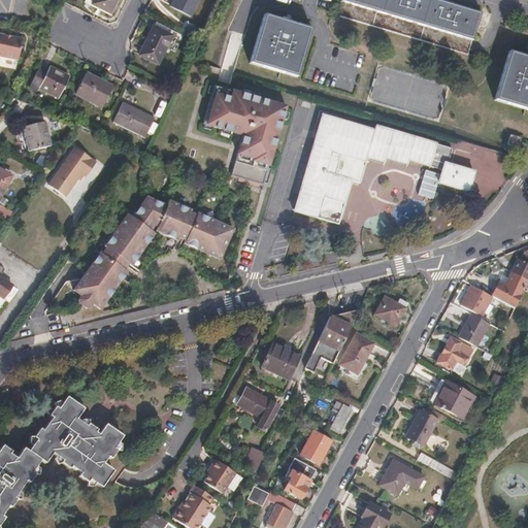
[(108,10),(112,0),(89,0),(89,1),(108,10)]
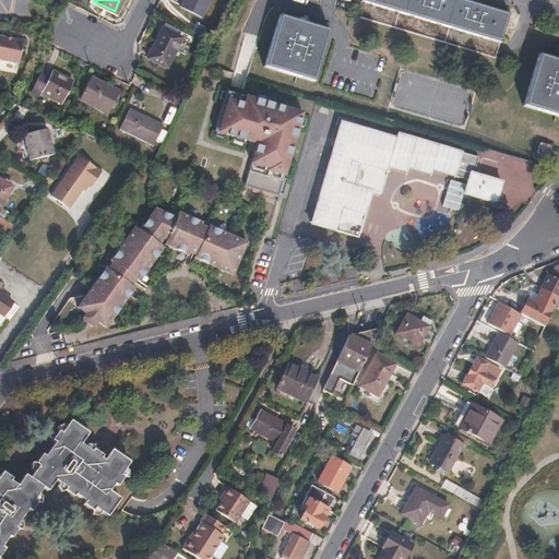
[(201,18),(209,0),(183,0),(180,7),(201,18)]
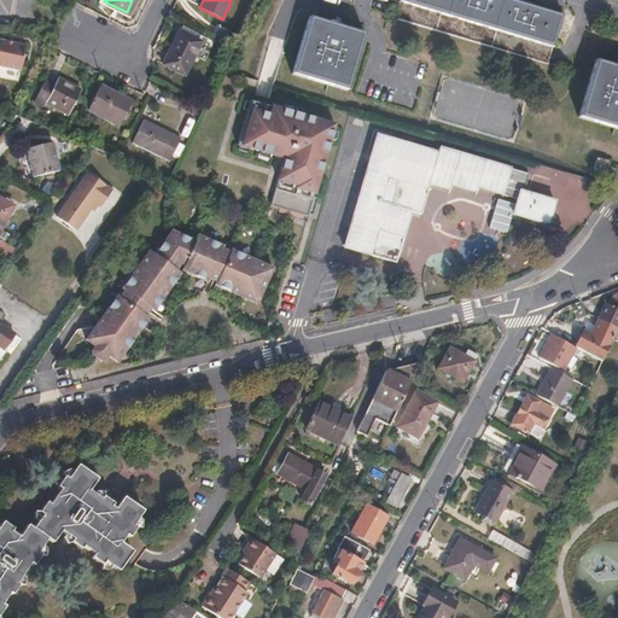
[(565,16),(532,6),(512,0),(401,0),(401,1),(464,21),(514,35),(555,47),(565,16)]
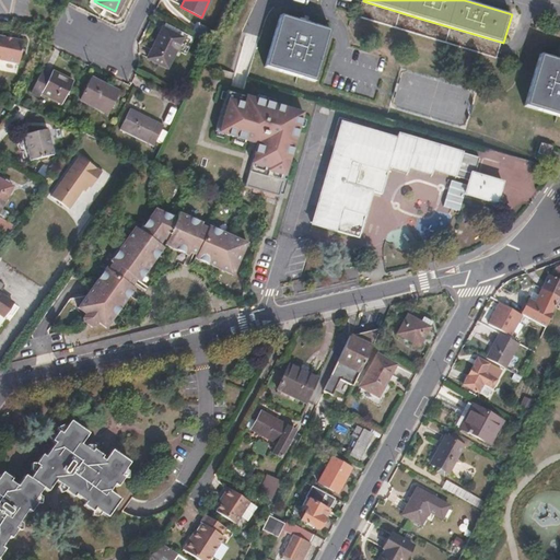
[(315,81),(330,30),(281,14),(265,66),(315,81)]
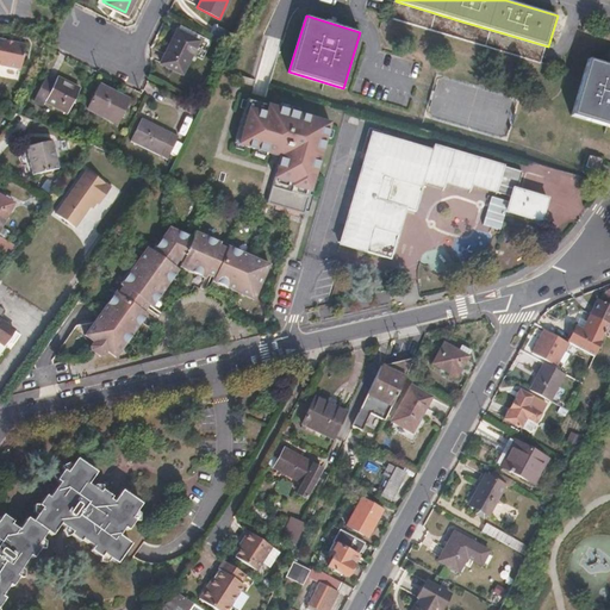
[(181,74),(198,41),(176,29),(160,61),(181,74)]
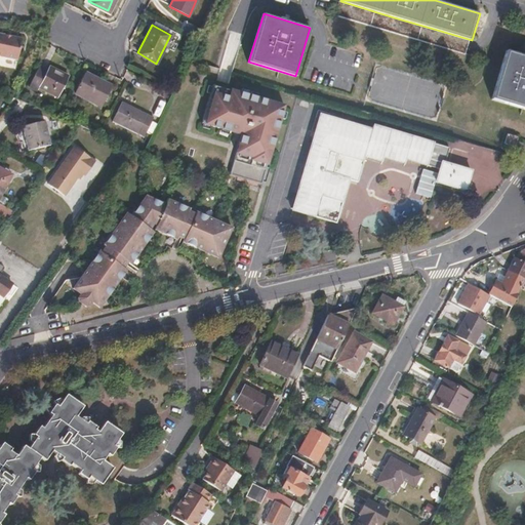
[(0,56),(17,59),(19,43),(21,37),(0,33),(0,56)]
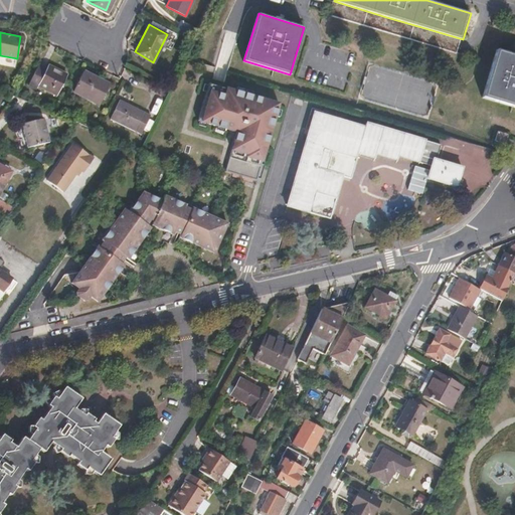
[(514,109),(514,54),(498,50),(483,100),(514,109)]
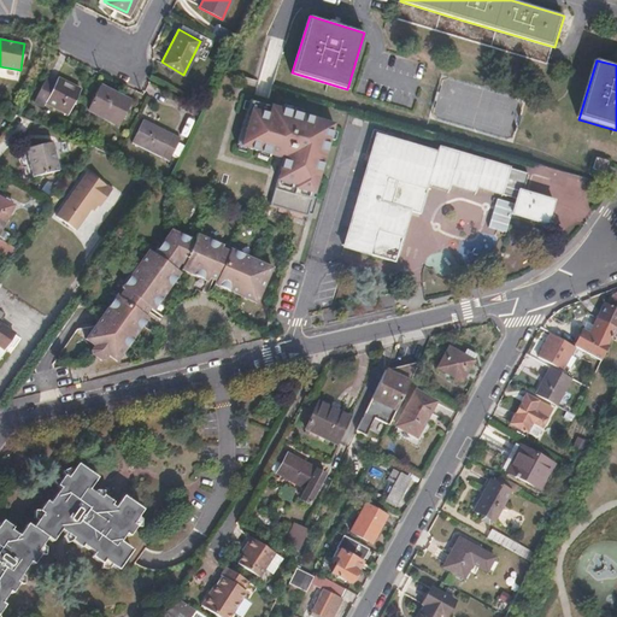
[(69,113),(82,89),(58,77),(57,81),(46,76),(34,100),(45,105),(46,103),(69,113)]
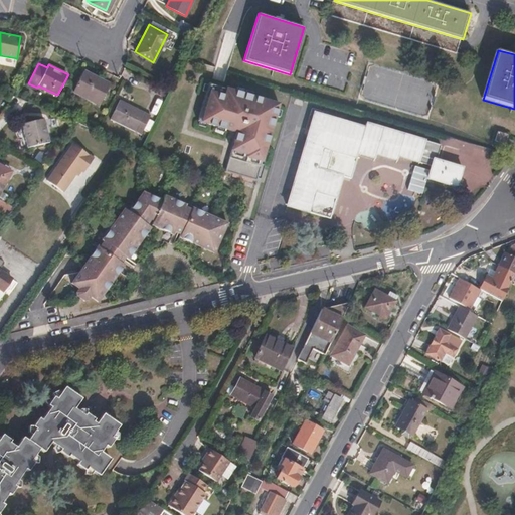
[(99,105),(109,83),(81,69),(70,92),(99,105)]
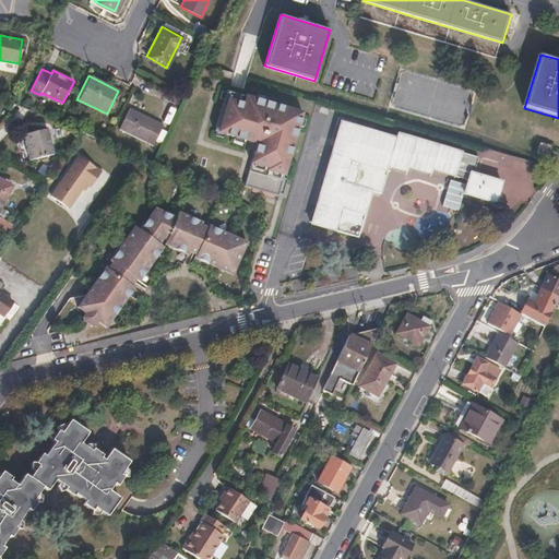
[(302,111),(226,91),(212,138),(251,147),(242,187),(276,197),(302,111)]
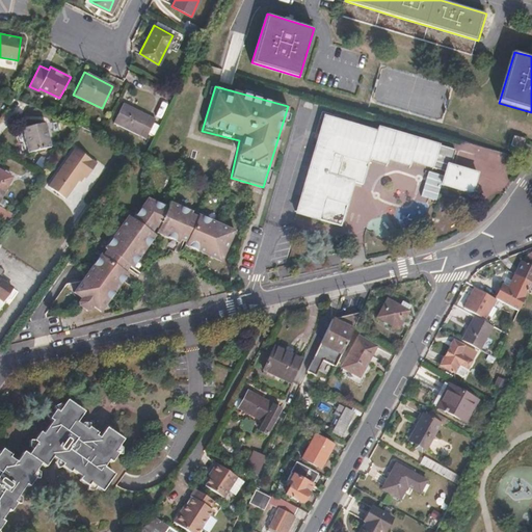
[(144,138),(154,117),(122,102),(112,122),(144,138)]
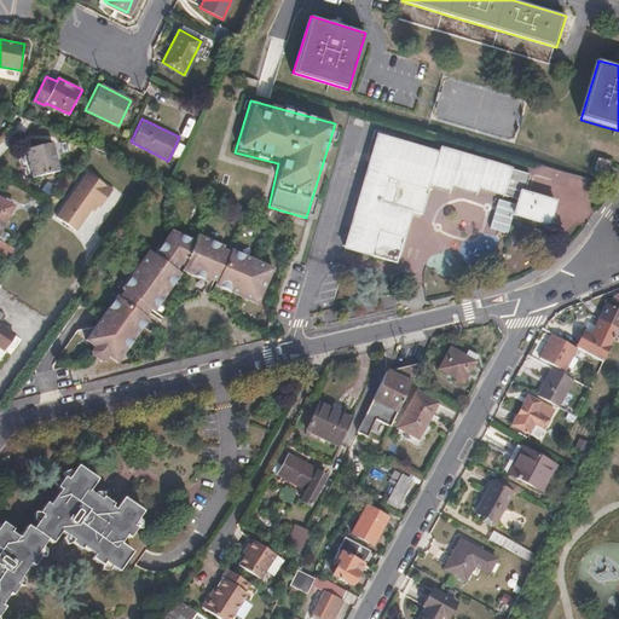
[(525,175),(496,166),(439,149),(438,154),(379,136),(363,184),(343,247),(370,255),(394,264),(403,237),(411,210),(420,214),(423,201),(427,190),(428,186),(450,192),(451,187),(476,195),(478,191),(516,202),(516,203),(519,194),(525,175)]
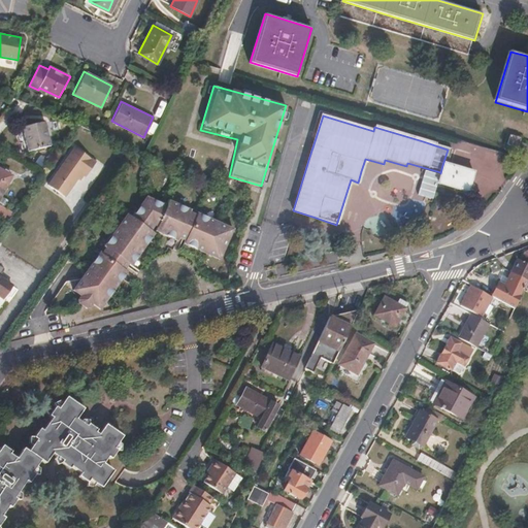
[(50,145),(44,121),(22,126),(27,151),(50,145)]
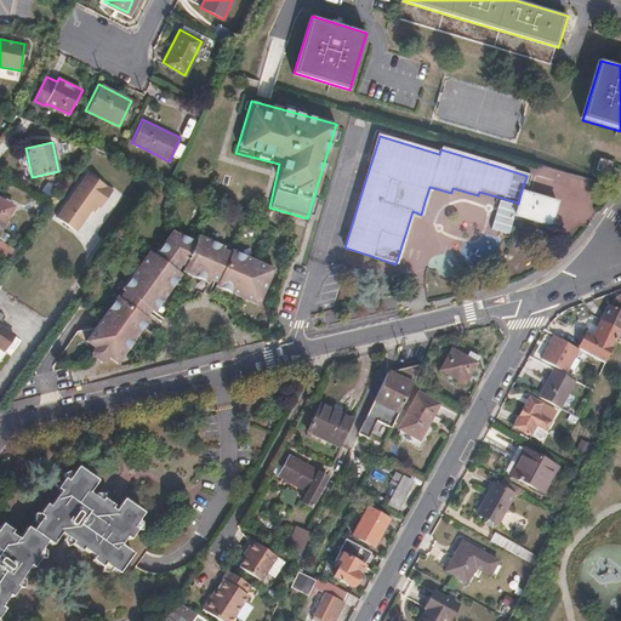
[(613,169),(614,163),(600,159),(597,171),(610,175),(613,169)]
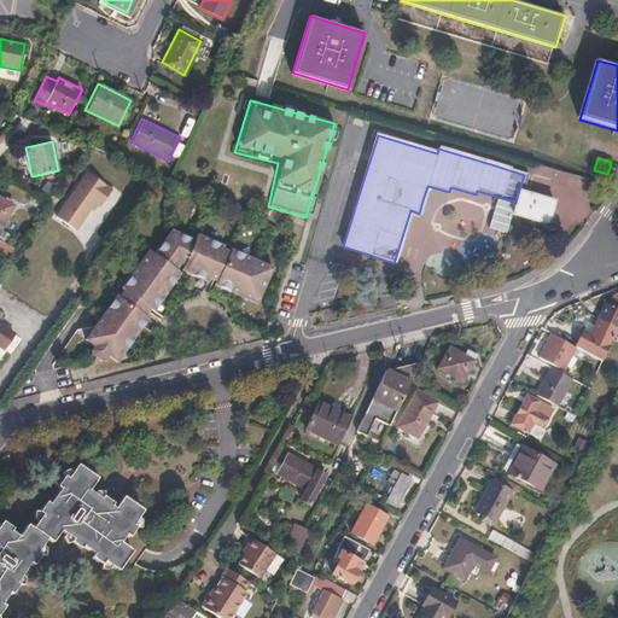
[(88,211),(93,205),(95,208),(98,210),(111,192),(99,185),(86,175),(83,178),(68,199),(53,219),(74,233),(88,211)]
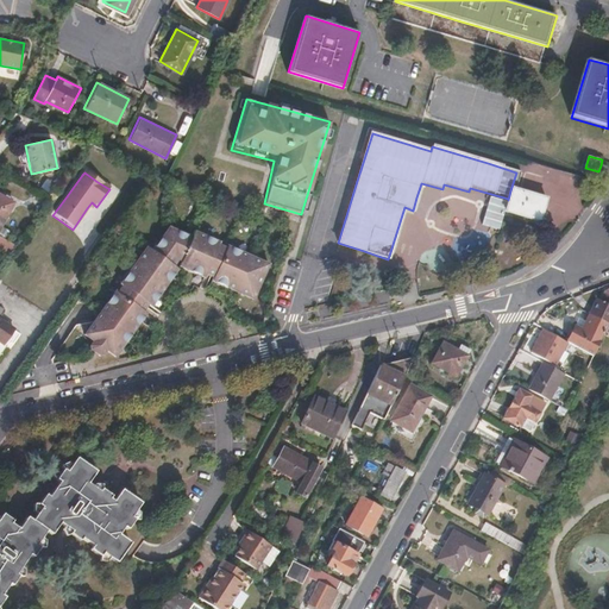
[(540,224),(547,200),(510,190),(508,200),(508,199),(503,213),(540,224)]
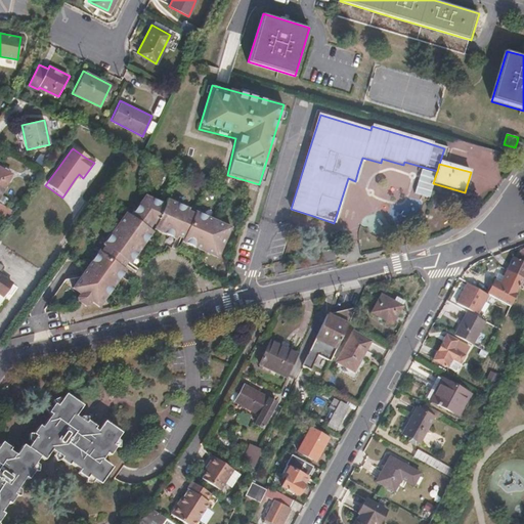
[(0,195),(10,175),(0,169),(0,195)]
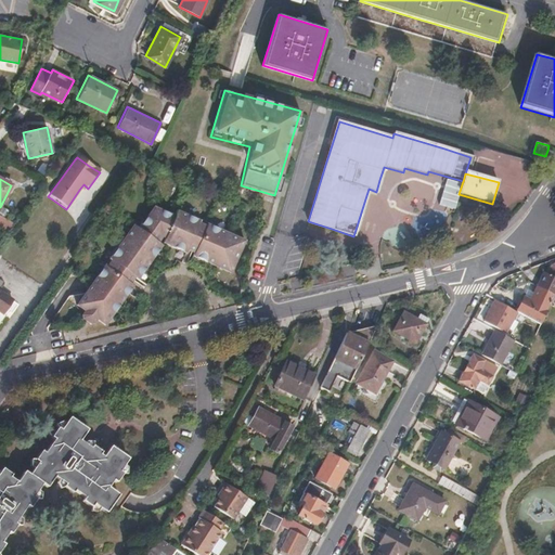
[(228,232),(216,227),(207,223),(206,226),(198,222),(199,220),(193,217),(178,210),(176,217),(175,217),(169,214),(154,207),(152,210),(139,228),(134,226),(131,231),(123,242),(112,258),(113,259),(108,266),(106,265),(104,268),(98,278),(87,293),(78,304),(87,309),(84,313),(84,314),(85,317),(88,319),(92,322),(95,322),(99,318),(106,322),(111,315),(119,305),(127,293),(134,283),(132,282),(134,279),(137,275),(139,276),(145,268),(153,257),(150,256),(158,242),(163,236),(166,239),(165,242),(175,246),(186,252),(188,248),(190,249),(195,252),(194,255),(201,257),(209,261),(217,265),(218,260),(233,267),(236,259),(245,240),(239,237),(228,232)]
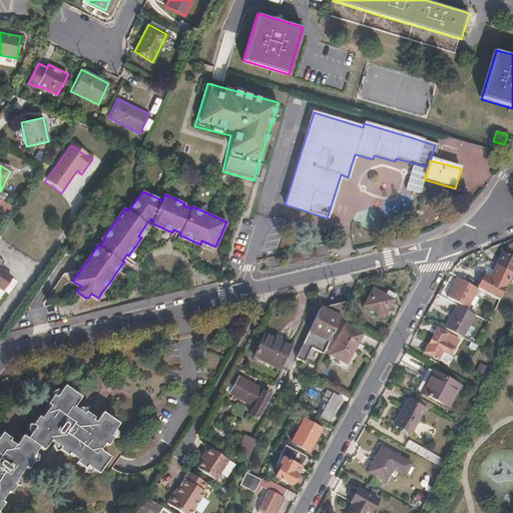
[(0,208),(8,213),(12,206),(0,199),(0,208)]
